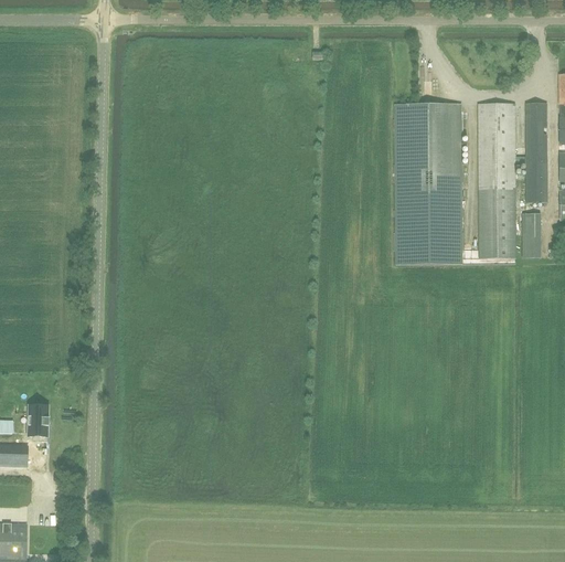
[(460,103),(395,104),(396,261),(461,261),(460,103)]
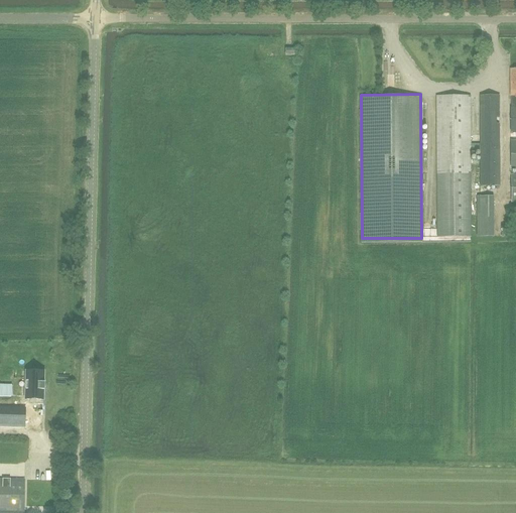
[(471,234),(470,171),(470,147),(480,147),(481,183),(499,183),(499,94),(480,94),(480,142),(470,142),(470,94),(436,94),(437,235),(471,234)]
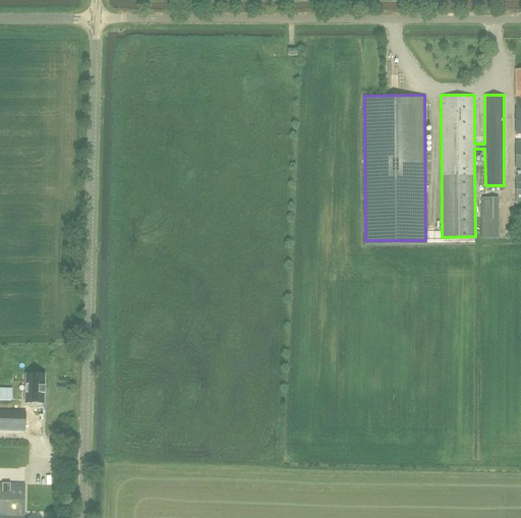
[(483,192),(484,233),(502,233),(500,192),(483,192)]
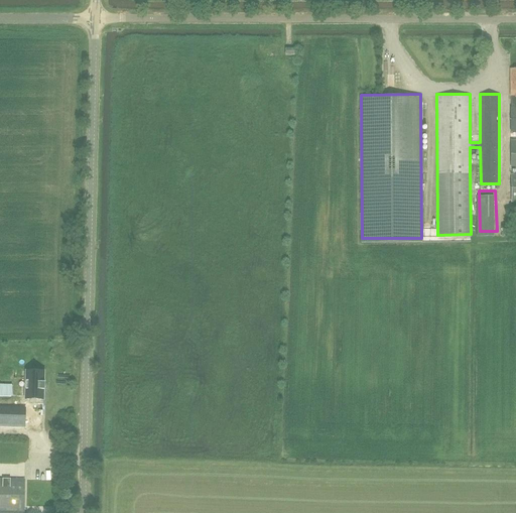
[(25,368),(24,396),(42,397),(43,386),(44,386),(44,378),(43,378),(43,369),(25,368)]
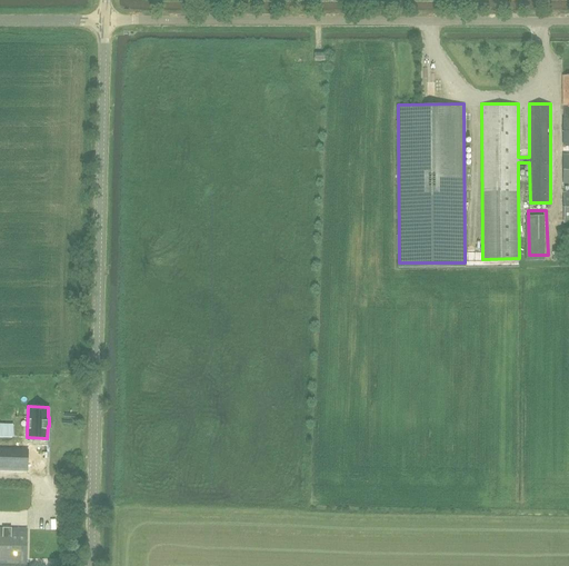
[(0,447),(0,467),(27,468),(28,448),(0,447)]
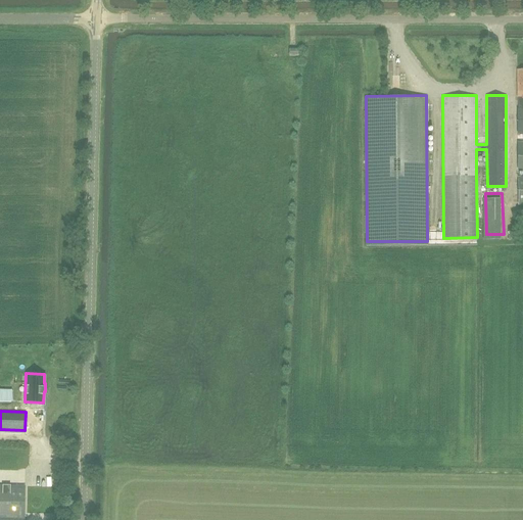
[(25,517),(25,484),(0,483),(0,519),(22,519),(24,517),(25,517)]
